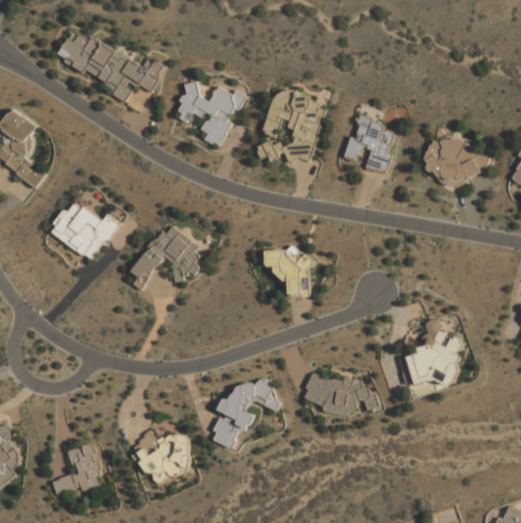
[(70,30),(55,60),(129,93),(134,84),(152,92),(164,64),(146,56),(143,63),(70,30)]
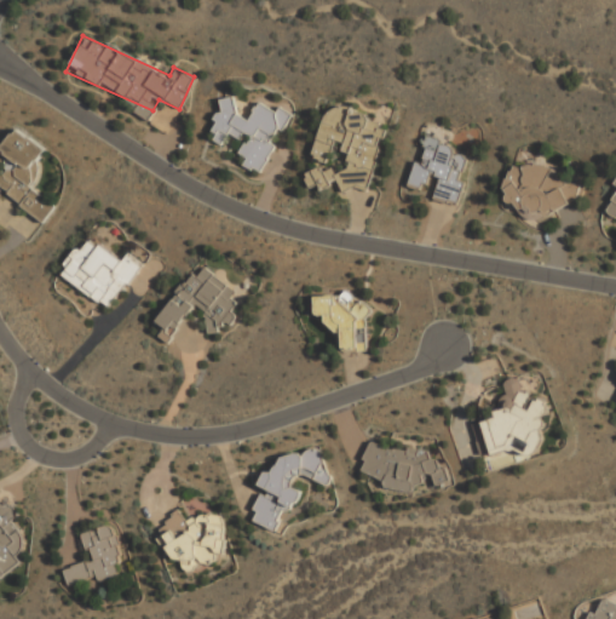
[(257,170),(264,159),(265,155),(269,145),(289,113),(277,105),(274,110),(258,101),(246,119),(231,110),(235,98),(222,96),(218,110),(217,113),(211,133),(242,142),(237,161),(248,168),(257,170)]
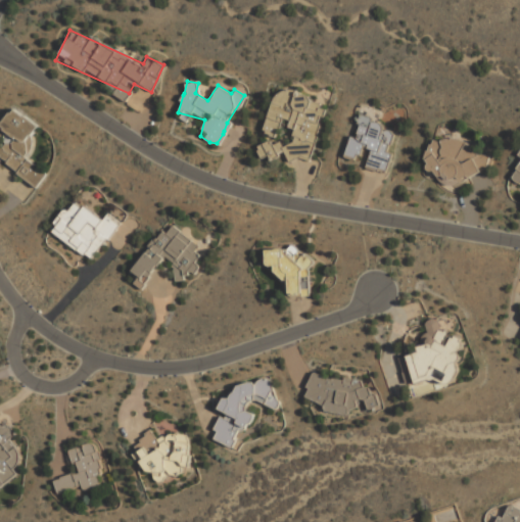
[(322,112),(320,102),(309,99),(308,93),(285,88),(273,90),(263,132),(276,135),(280,119),(286,116),(291,141),(279,143),(271,141),(256,144),(260,156),(284,151),(285,158),(301,155),(311,157),(322,112)]
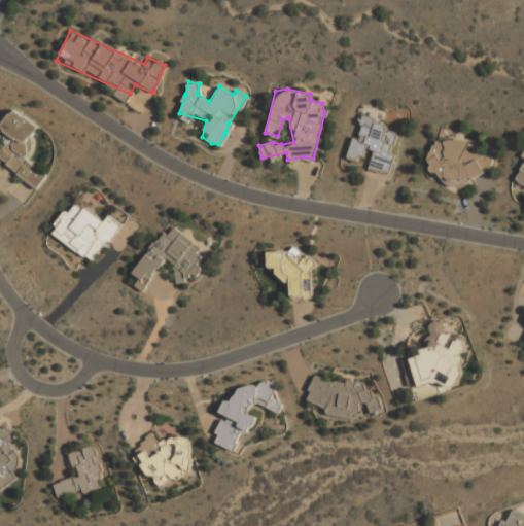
[(44,174),(20,154),(40,129),(12,107),(0,123),(0,127),(6,132),(1,138),(7,143),(0,151),(0,160),(35,186),(44,174)]
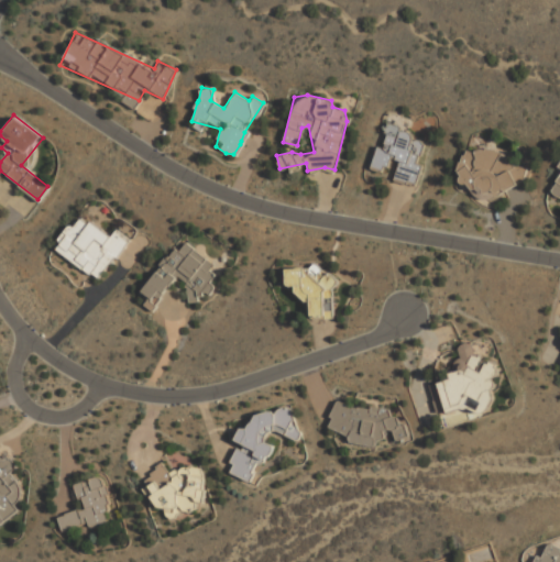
[(414,183),(427,138),(382,124),(369,168),(390,174),(388,175),(414,183)]
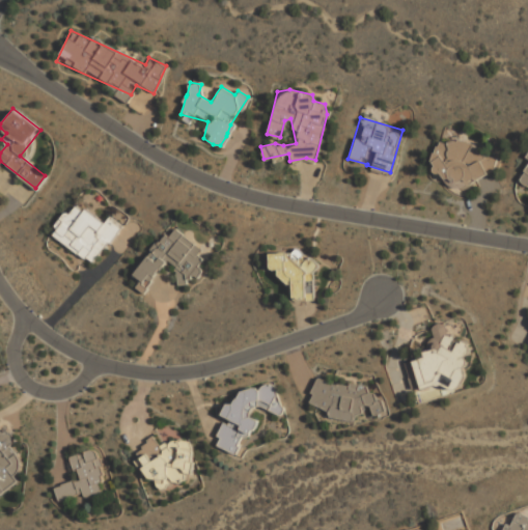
[(432,147),(434,175),(454,174),(454,188),(470,188),(469,176),(495,175),(493,143),(432,147)]
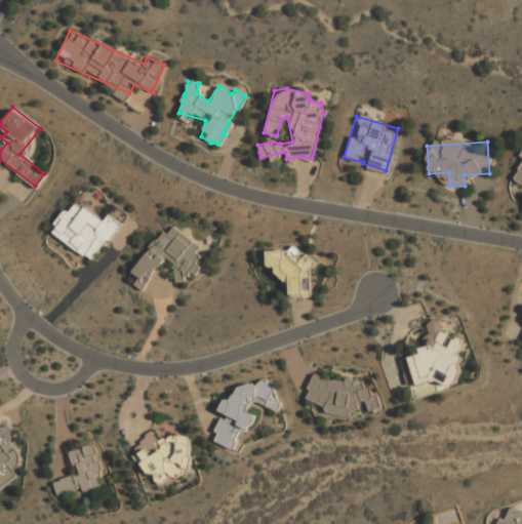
[(521,147),(518,155),(521,157),(512,179),(521,184),(521,147)]
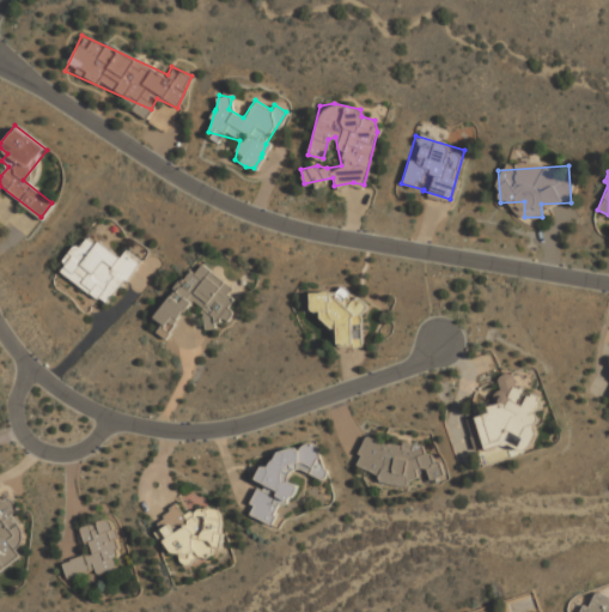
[(140,261),(125,248),(117,258),(86,231),(55,268),(101,307),(140,261)]
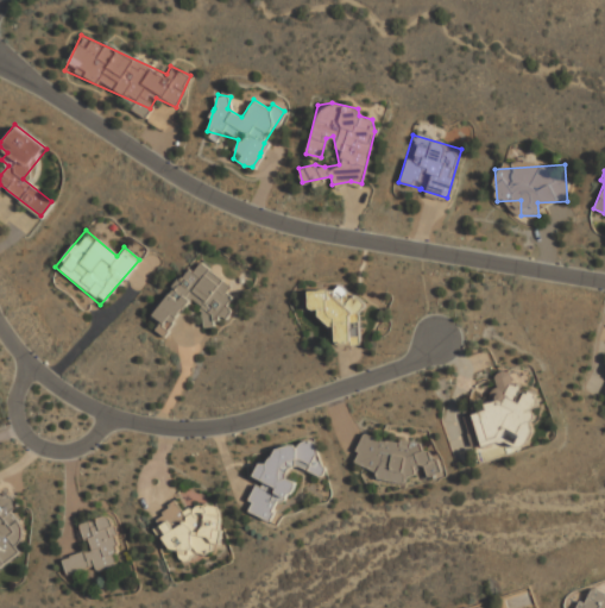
[(229,283),(194,257),(151,315),(168,327),(189,299),(202,308),(196,318),(209,327),(219,315),(221,317),(235,299),(225,290),(229,283)]
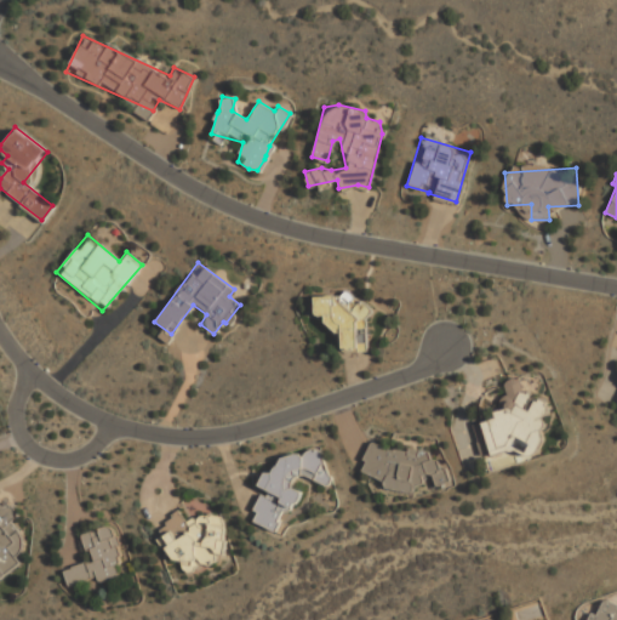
[(340,350),(365,350),(365,296),(313,296),(313,316),(325,316),(325,330),(340,330),(340,350)]
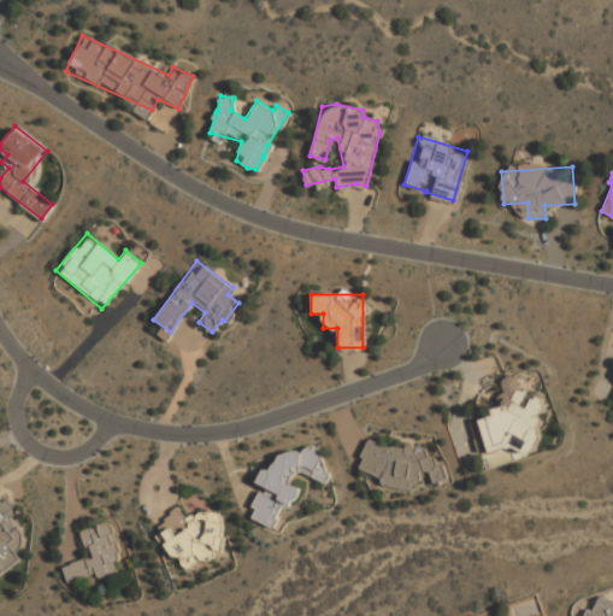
[(466,418),(477,457),(546,438),(532,389),(520,393),(514,374),(497,379),(501,391),(493,392),(497,410),(466,418)]
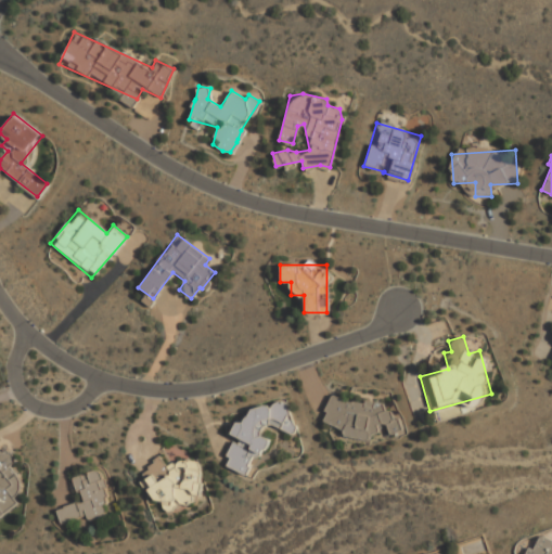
[(332,390),(320,422),(370,440),(379,420),(388,423),(392,413),(332,390)]
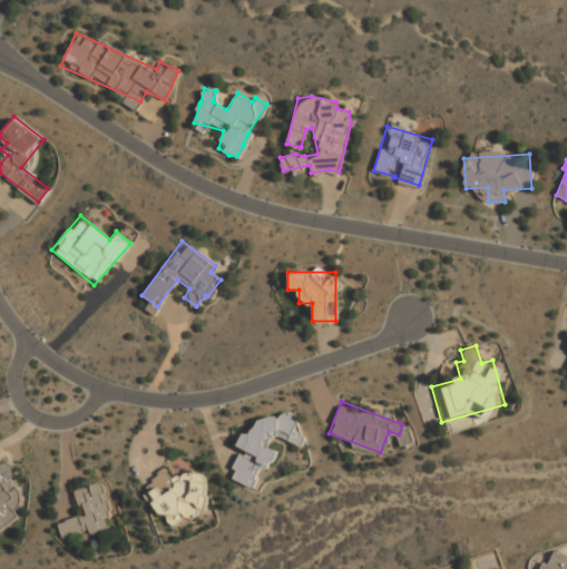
[(231,479),(252,486),(257,467),(267,470),(274,450),(265,448),(270,433),(293,441),(302,415),(282,409),(279,421),(256,414),(251,434),(241,432),(236,449),(241,450),(231,479)]
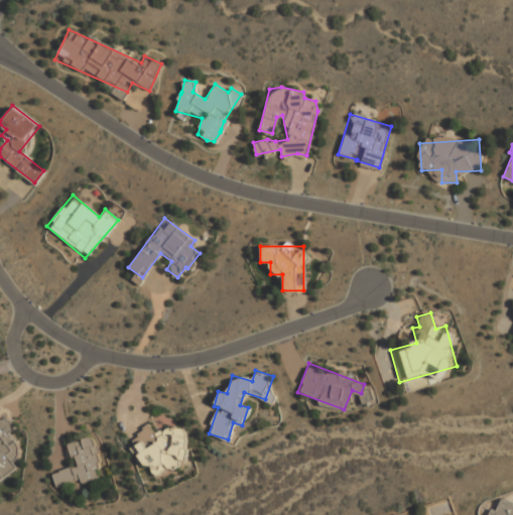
[(0,476),(13,465),(10,461),(21,452),(6,433),(13,427),(0,411),(0,476)]
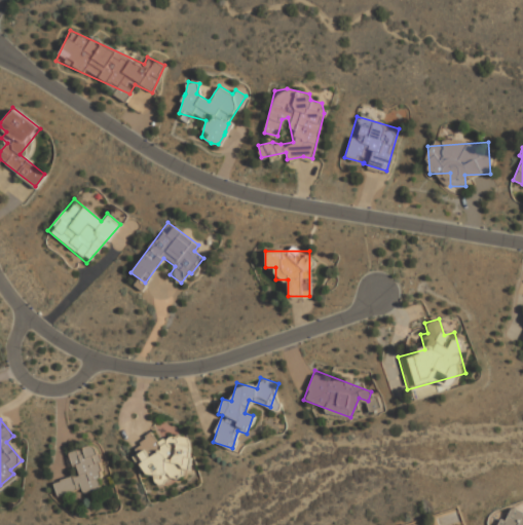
[(188,469),(188,437),(138,436),(137,476),(180,477),(180,467),(188,469)]
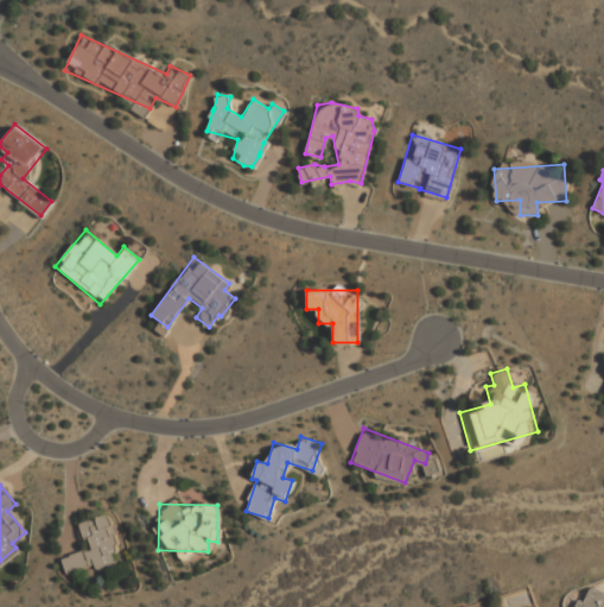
[(78,520),(86,550),(61,556),(64,571),(93,566),(94,568),(119,562),(108,513),(78,520)]
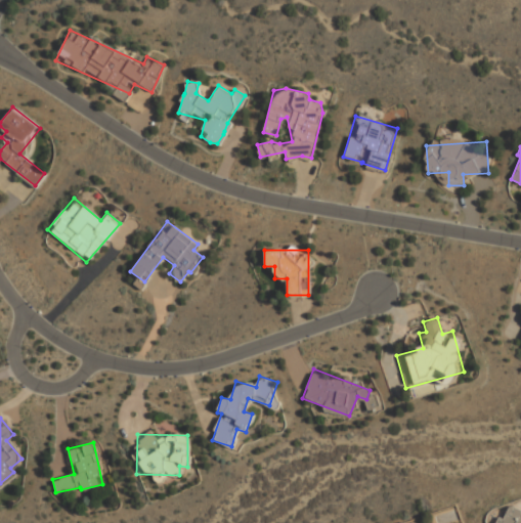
[(520,522),(520,510),(510,506),(506,507),(502,516),(494,518),(492,522),(520,522)]
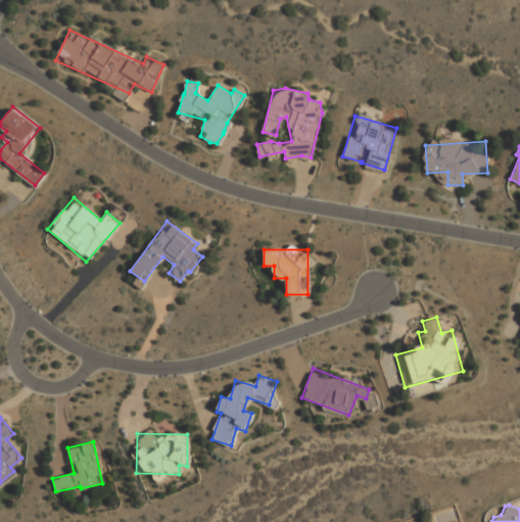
All buildings are outlined.
